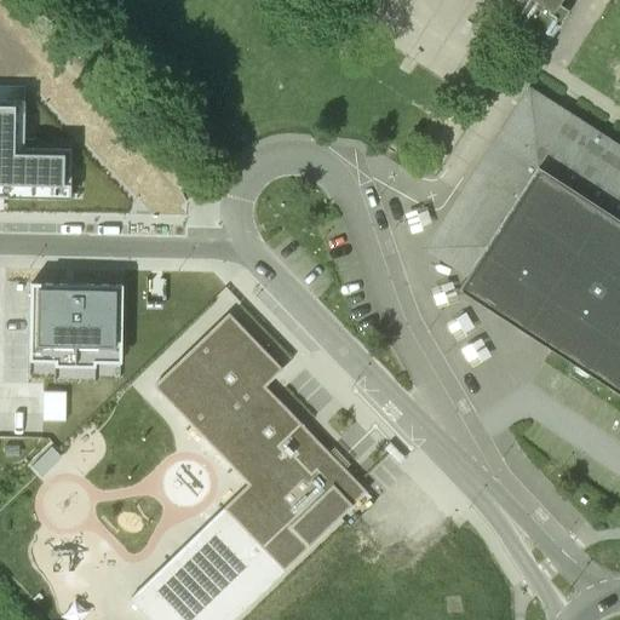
[(527,0),(516,19),(550,41),(569,11),(558,5),(561,0),(527,0)]
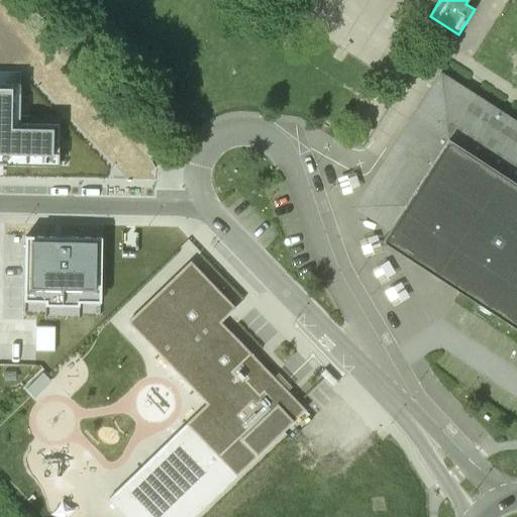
[(516,121),(440,73),(389,150),(394,153),(359,206),(391,226),(382,241),(516,328),(516,121)]
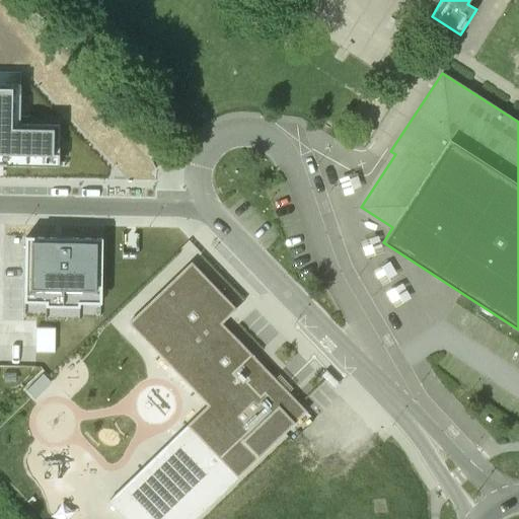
[(19,84),(0,84),(0,165),(58,167),(59,125),(19,125),(19,84)]
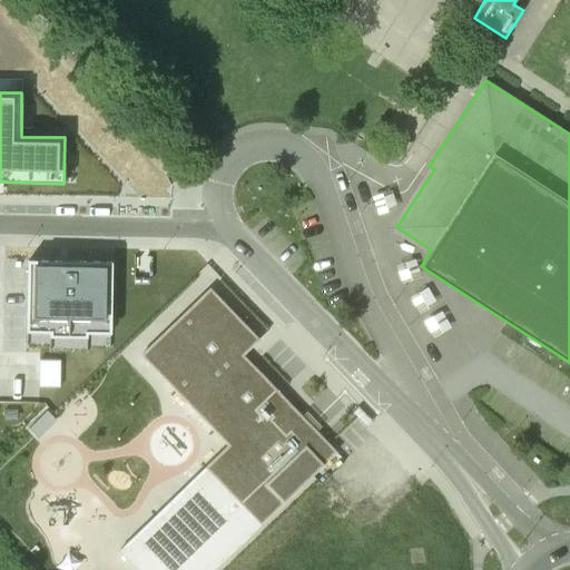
[(111,263),(27,261),(26,332),(49,333),(49,336),(87,337),(87,333),(110,334),(111,263)]
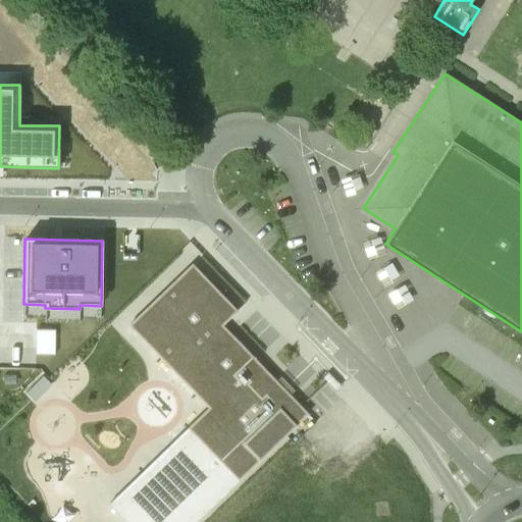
[(238,311),(192,265),(128,325),(214,414),(207,421),(201,416),(109,505),(125,521),(195,521),(308,414),(222,326),(238,311)]
